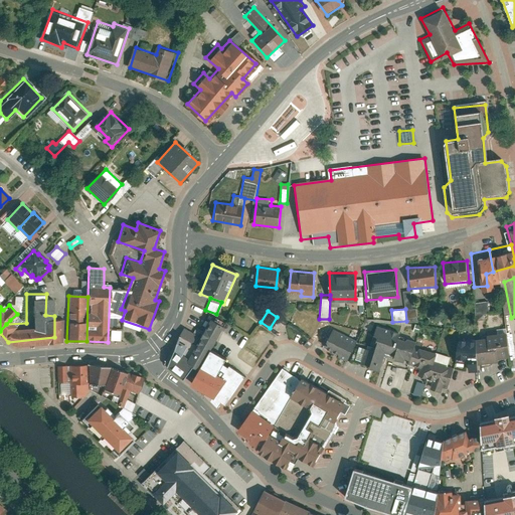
[(199,337),(183,328),(167,367),(183,379),(192,366),(198,369),(223,327),(209,318),(199,337)]
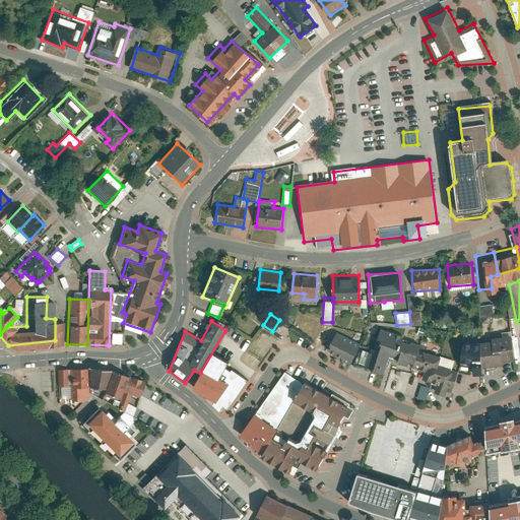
[(378,329),(366,370),(383,375),(388,356),(396,360),(395,366),(425,374),(423,381),(440,386),(438,394),(445,397),(446,391),(451,393),(457,372),(451,370),(454,361),(418,350),(419,345),(402,340),(403,336),(378,329)]
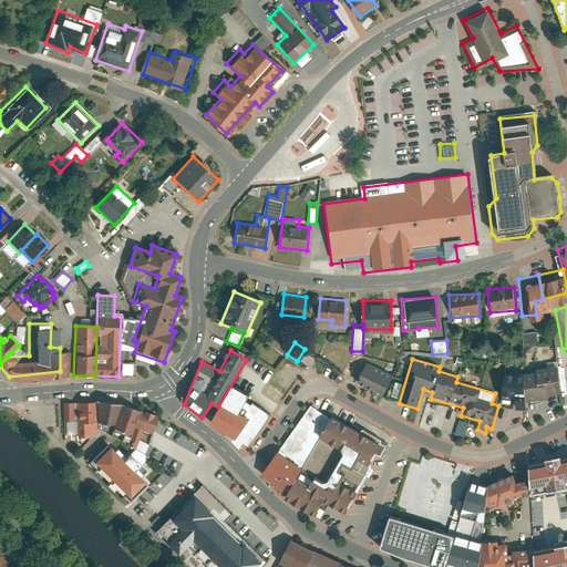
[(391,373),(364,360),(356,380),(370,388),(368,392),(380,398),(391,373)]
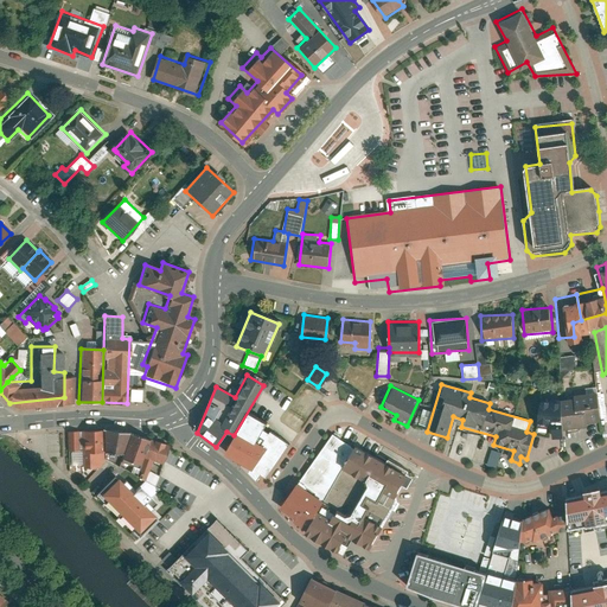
[(575,429),(575,426),(587,425),(587,421),(600,420),(596,395),(575,397),(575,401),(562,401),(541,400),(538,426),(554,428),(554,439),(563,438),(563,430),(575,429)]
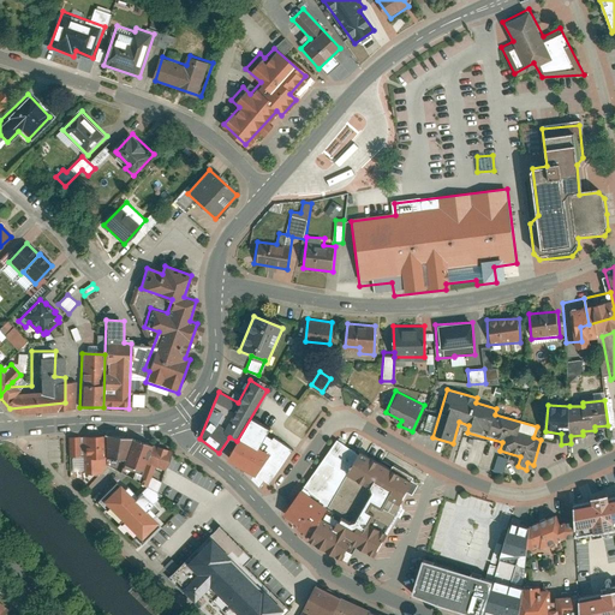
[(251,423),(239,443),(260,454),(269,437),(270,433),(251,423)]
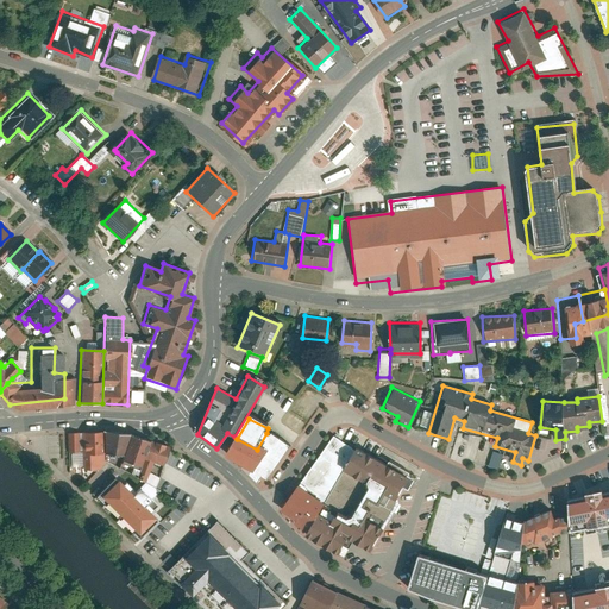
[(93,426),(73,427),(74,463),(87,463),(94,454),(94,447),(93,426)]
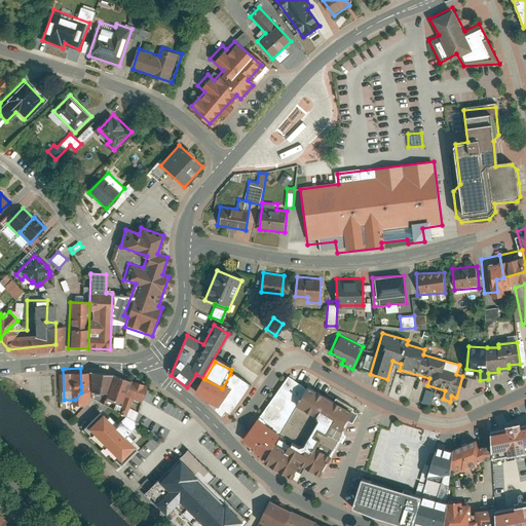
[(104,370),(80,368),(81,386),(98,388),(104,370)]
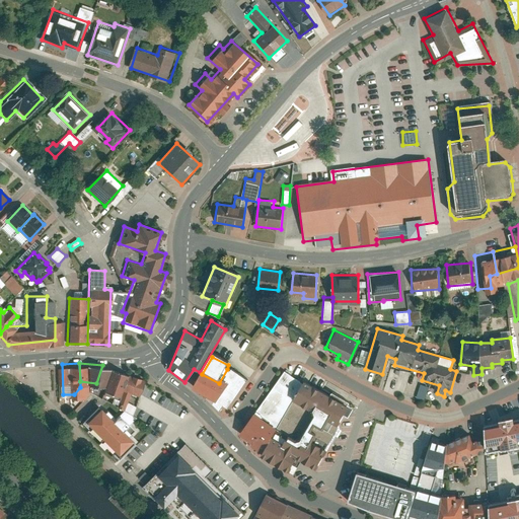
[(58,364),(49,364),(50,380),(59,380),(58,364)]
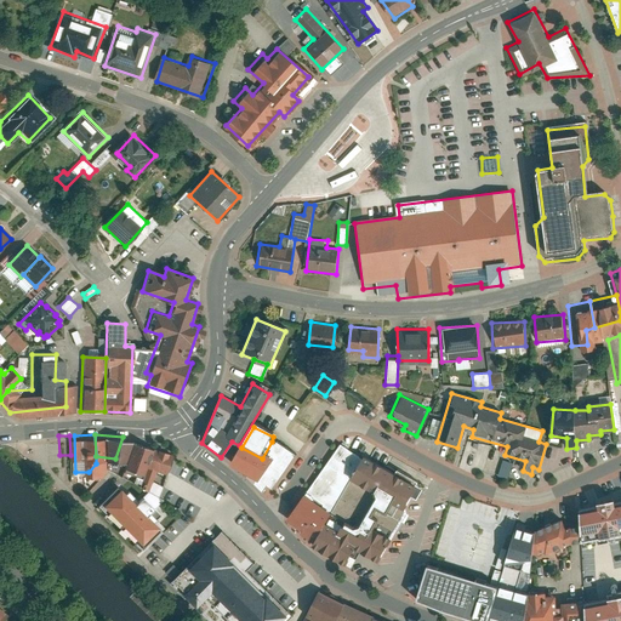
[(143,443),(123,437),(115,459),(114,462),(135,468),(143,443)]
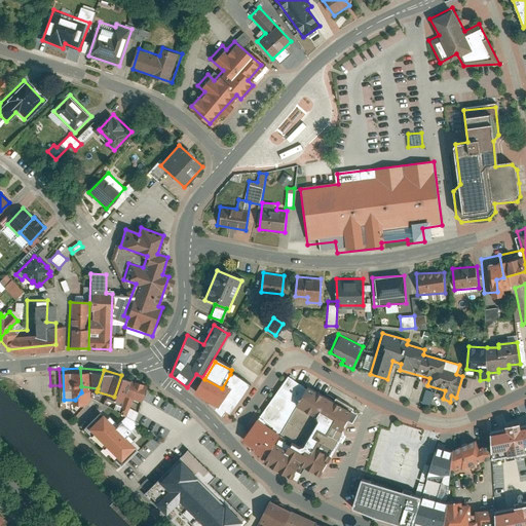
[(300,384),(280,371),(235,435),(259,457),(267,441),(291,401),(300,384)]
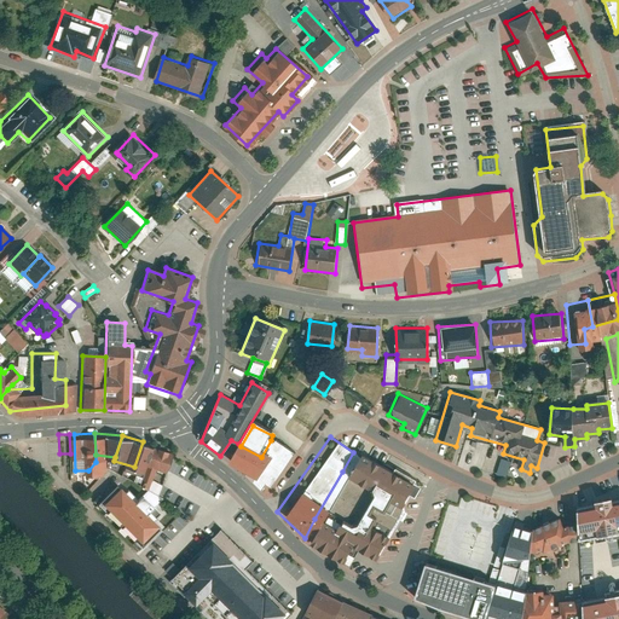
[(265,460),(255,480),(253,482),(262,492),(267,486),(271,490),(295,455),(271,440),(261,457),(265,460)]
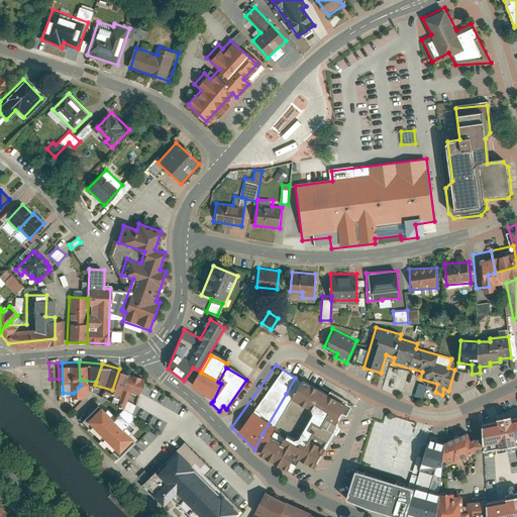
[(136,375),(119,369),(112,390),(109,398),(116,403),(118,396),(122,387),(130,390),(136,375)]
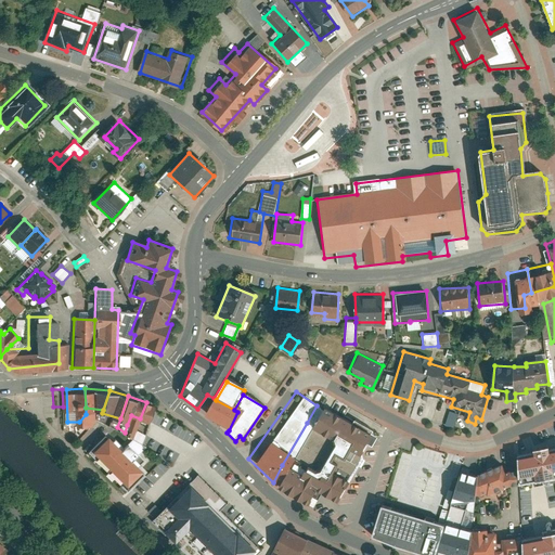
[(234,410),(216,400),(207,418),(229,430),(237,412),(234,410)]
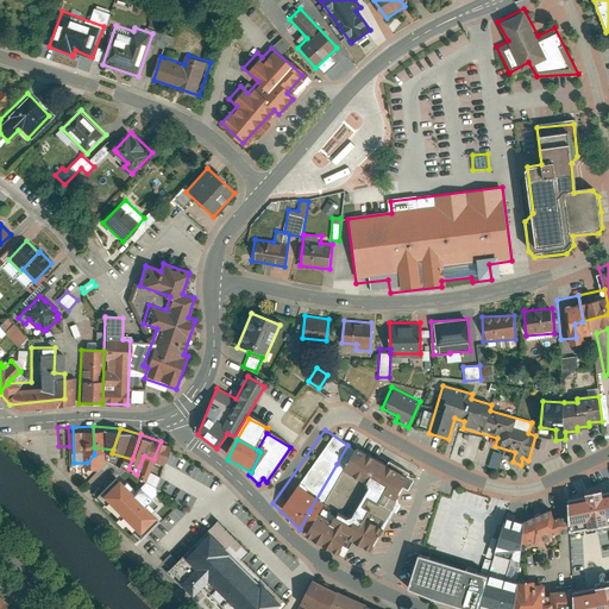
[(401,471),(349,441),(347,445),(337,464),(389,493),(401,471)]
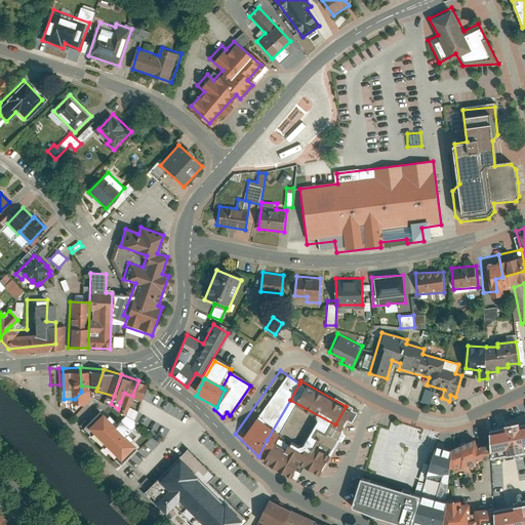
[(420,402),(430,405),(434,392),(426,389),(420,402)]
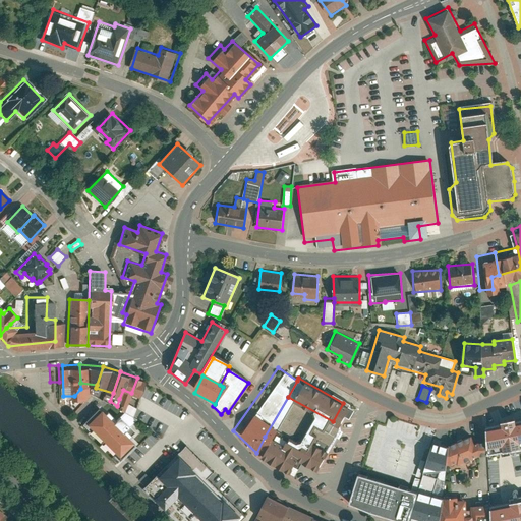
[(90,394),(80,389),(74,396),(73,397),(81,404),(90,394)]
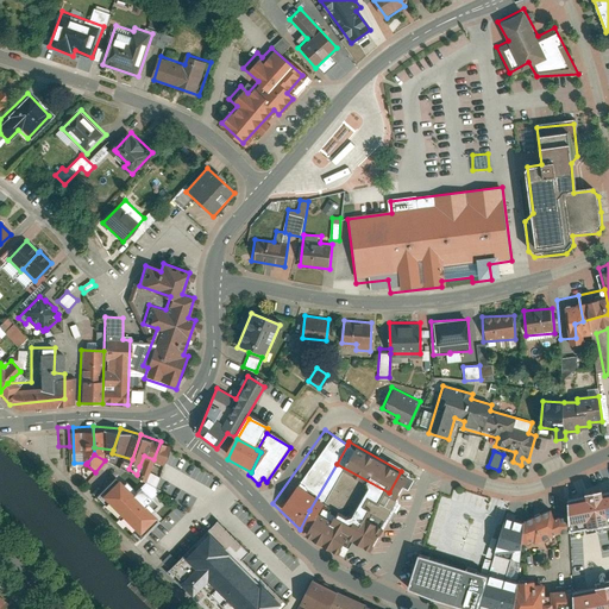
[(337,464),(309,510),(324,518),(328,508),(341,515),(345,506),(375,521),(389,493),(337,464)]
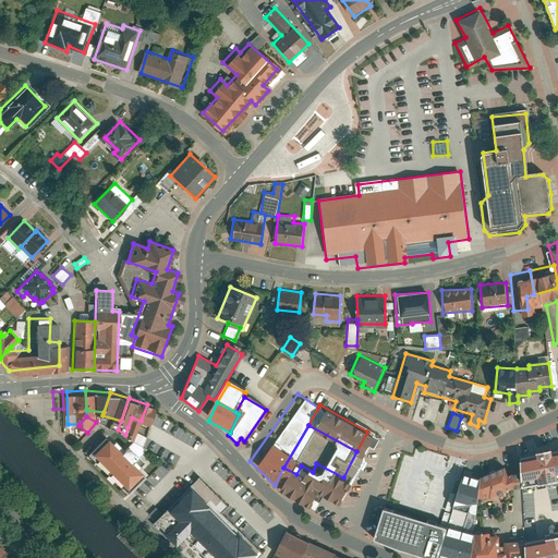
[(136,432),(128,427),(125,435),(133,439),(136,432)]
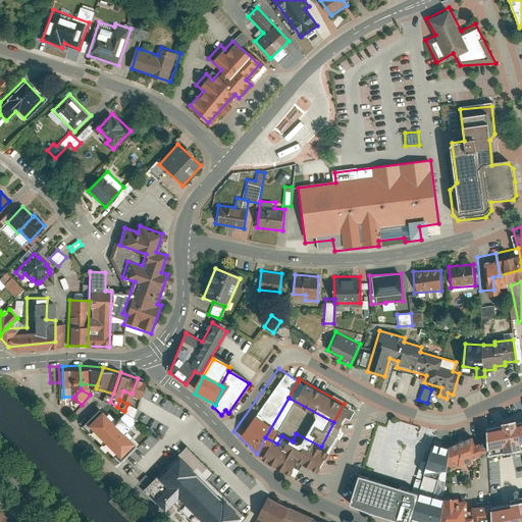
[(107,423),(95,410),(80,425),(112,458),(127,444),(117,433),(122,428),(112,418),(107,423)]
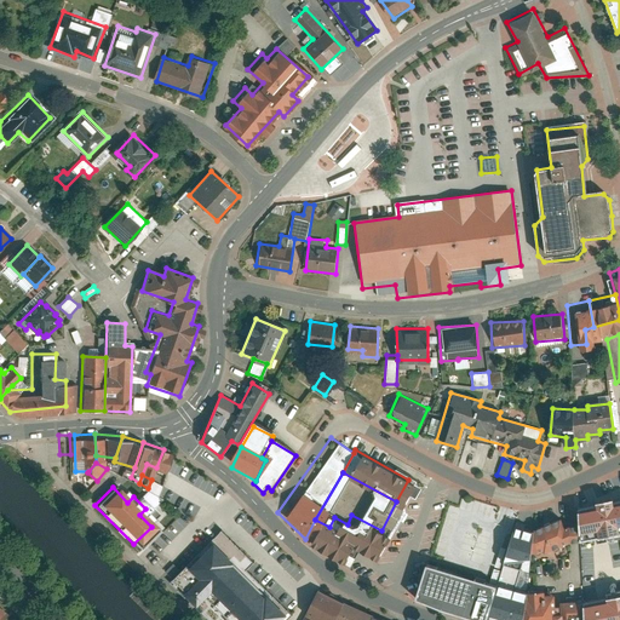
[(619,501),(575,510),(578,541),(619,532),(619,501)]
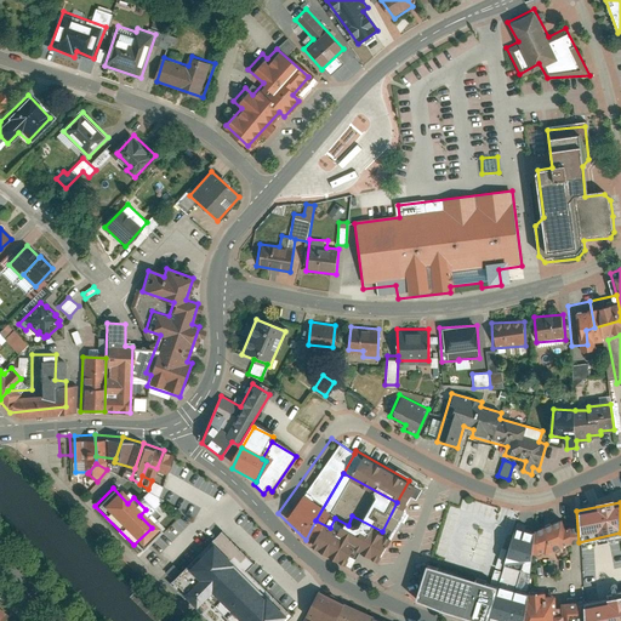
[(330,528),(315,520),(306,540),(342,558),(349,546),(370,556),(382,531),(352,516),(348,525),(335,518),(330,528)]
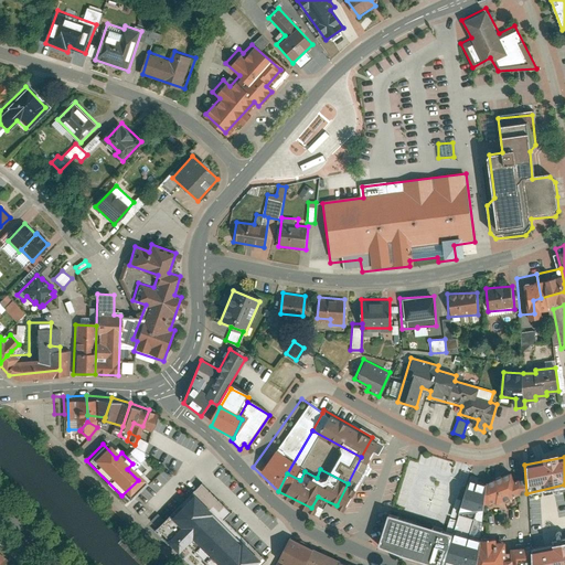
[(510,473),(484,482),(479,509),(518,496),(518,480),(510,482),(510,473)]
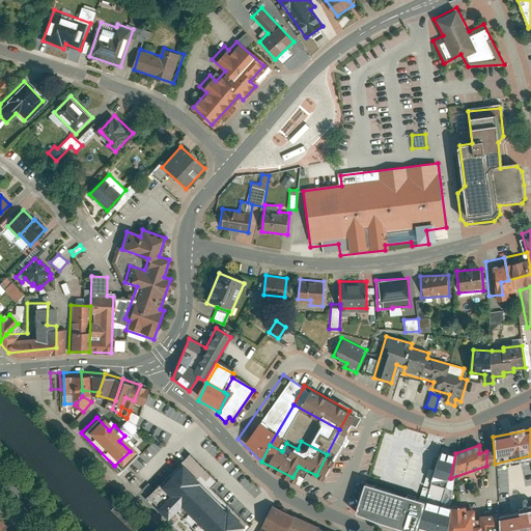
[(430,479),(421,477),(414,499),(407,528),(417,530),(439,530),(441,516),(443,503),(450,503),(450,478),(454,456),(441,451),(430,479)]
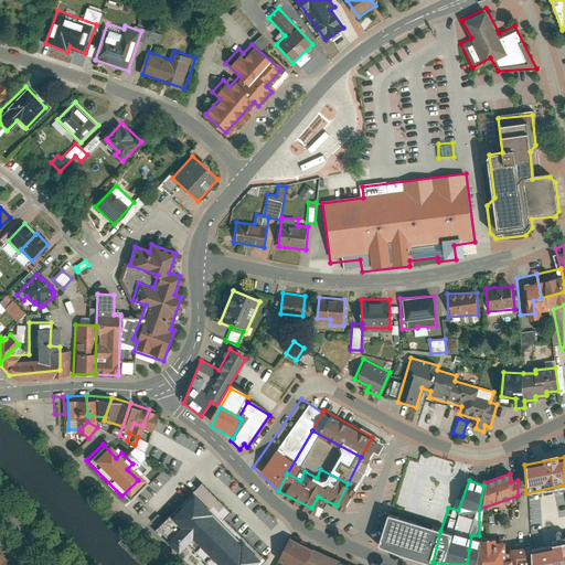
[(227,513),(199,484),(152,530),(189,564),(255,564),(260,558),(221,521),(227,513)]
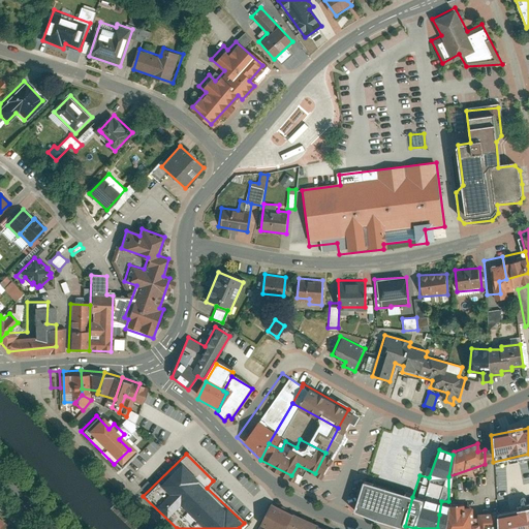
[(374,486),(361,483),(352,510),(365,516),(374,486)]
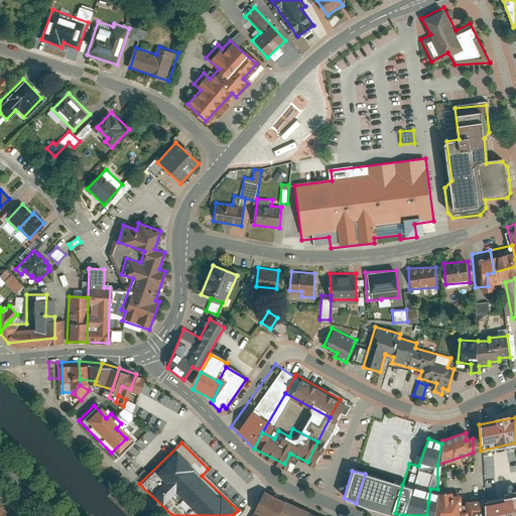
[(385,481),(365,474),(356,503),(377,508),(385,481)]
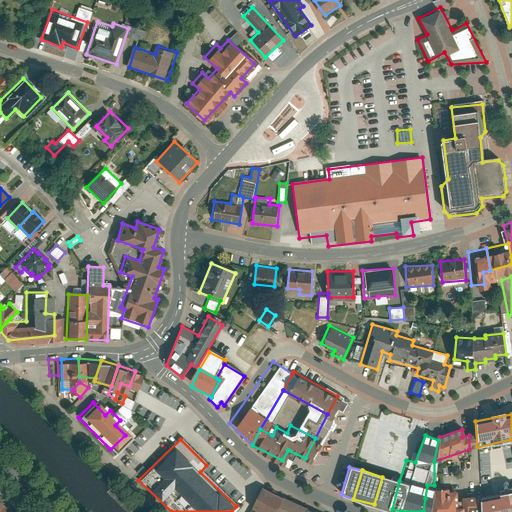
[(399,481),(382,477),(374,504),(392,509),(399,481)]
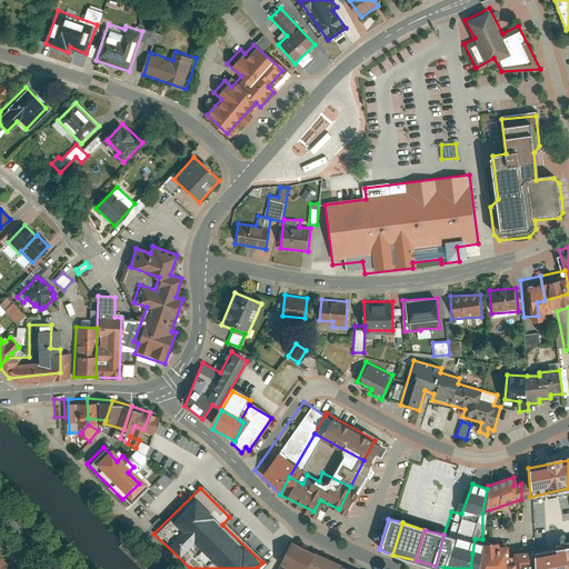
[(482,539),(475,539),(472,553),(470,568),(526,568),(526,546),(507,547),(507,556),(505,556),(502,556),(502,543),(492,545),(492,539),(482,539)]
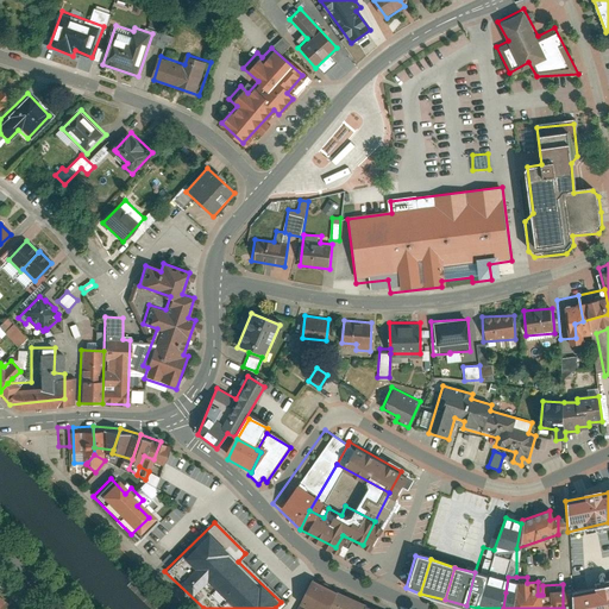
[(328,608),(337,595),(312,582),(300,606),(305,608),(328,608)]
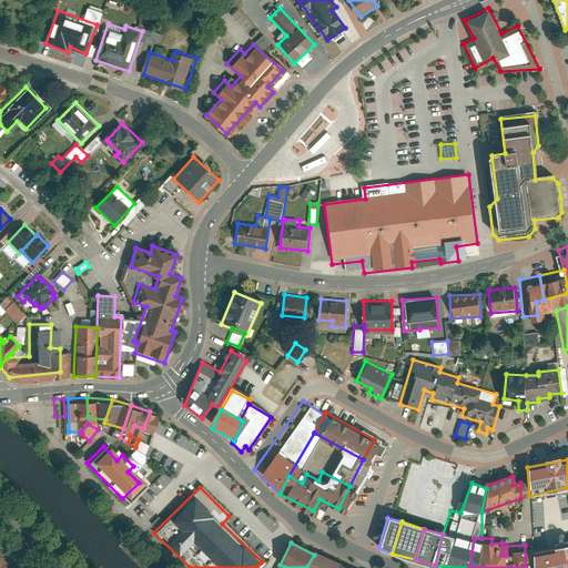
[(567,567),(567,545),(531,555),(531,567),(567,567)]
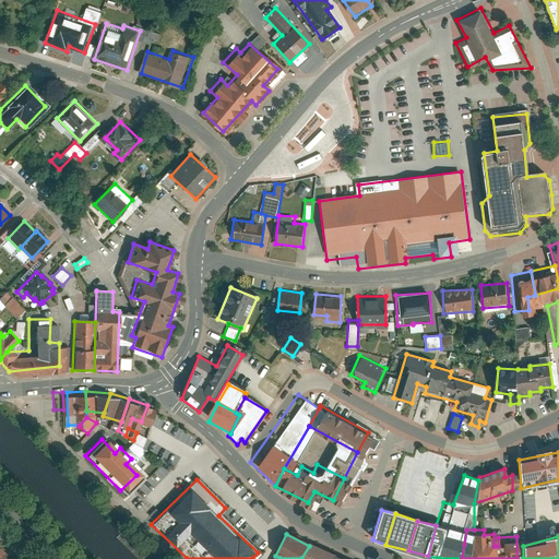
[(328,558),(330,555),(309,546),(301,558),(328,558)]
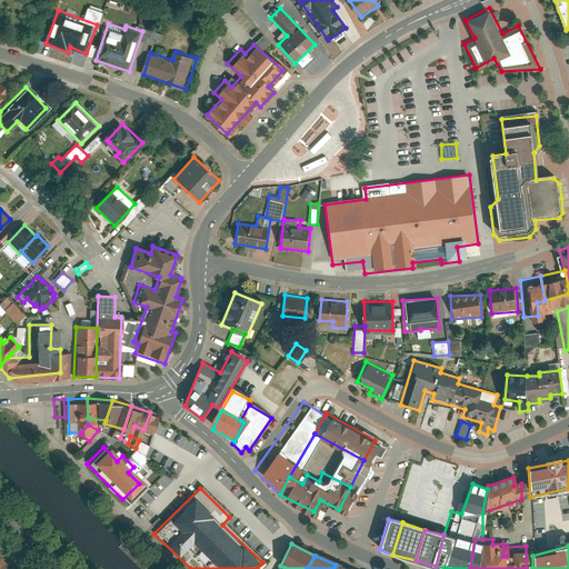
All buildings are outlined.
